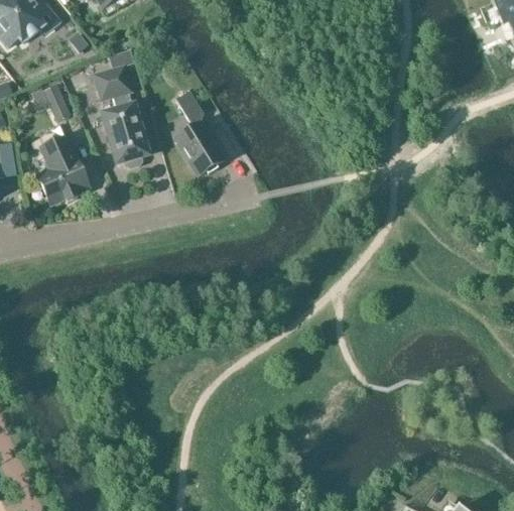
[(25,41),(43,27),(46,31),(59,21),(41,0),(0,0),(0,34),(9,46),(21,37),(25,41)]
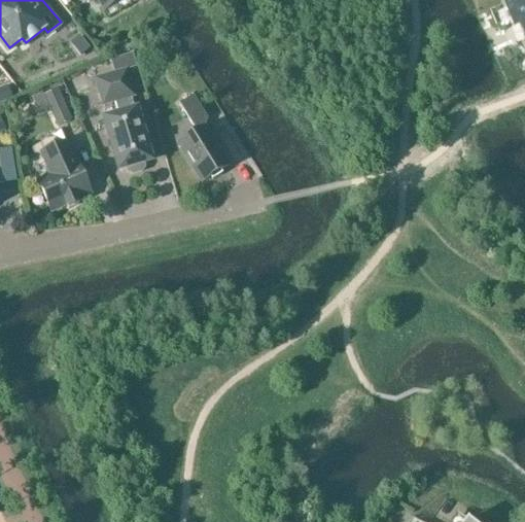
[(515,0),(513,1),(524,30),(524,0),(515,0)]
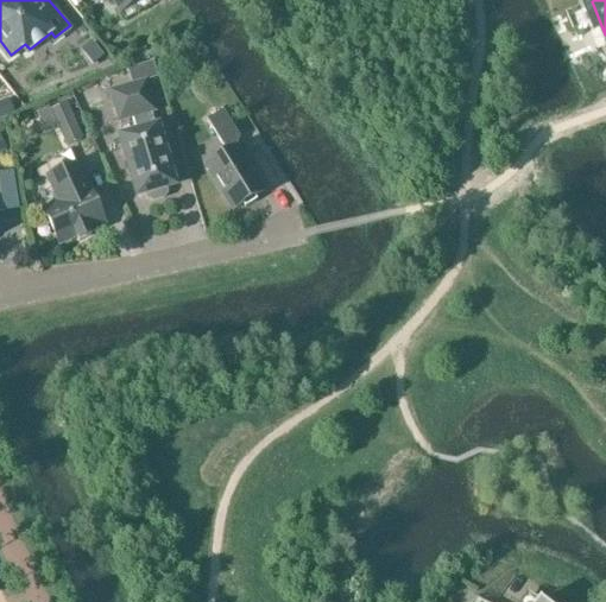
[(156,58),(130,65),(134,81),(161,74),(156,58)]
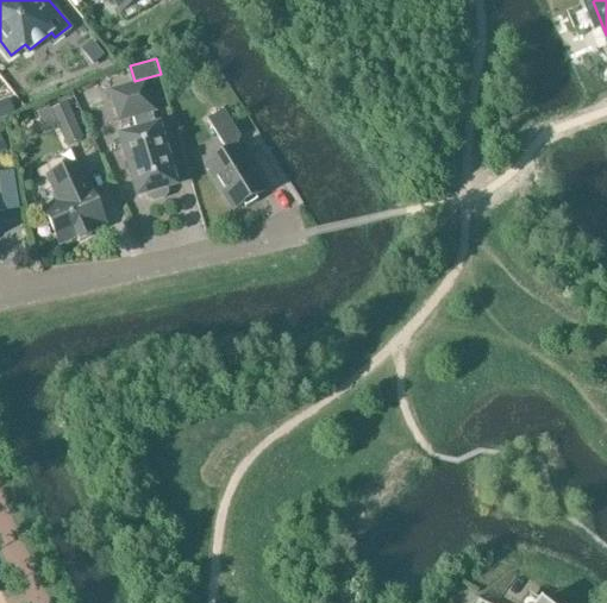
[(152,105),(145,81),(116,90),(123,114),(133,111),(139,131),(125,136),(141,192),(149,189),(150,194),(155,198),(166,195),(169,189),(168,184),(175,182),(158,126),(152,105)]
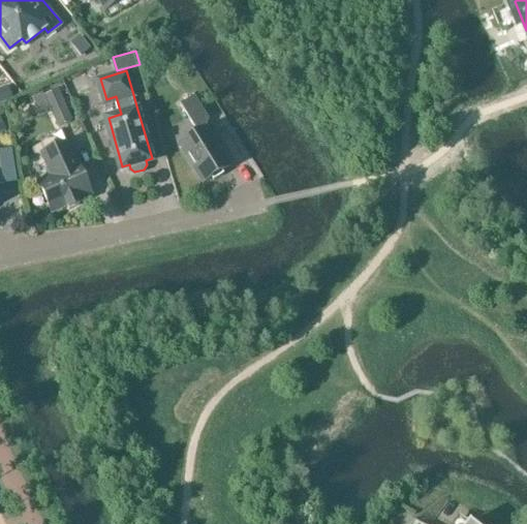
[(45,92),(60,123),(73,117),(60,86),(45,92)]
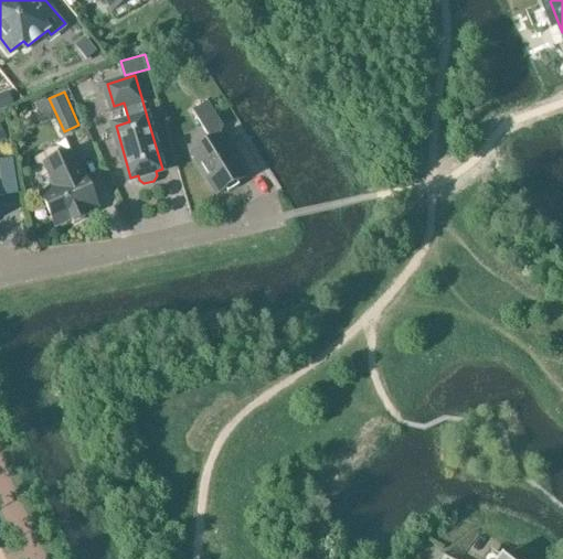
[(213,138),(194,150),(220,191),(227,186),(230,189),(240,183),(238,180),(246,174),(221,133),(225,124),(209,98),(194,108),(213,138)]
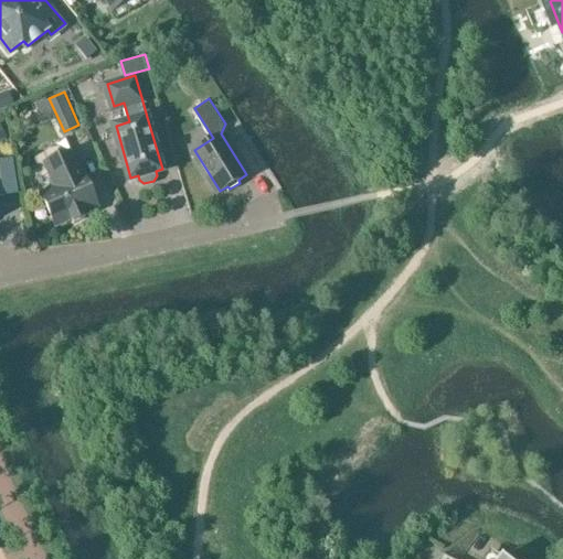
[(57,185),(42,192),(57,224),(99,205),(85,172),(83,173),(72,149),(46,161),(57,185)]
